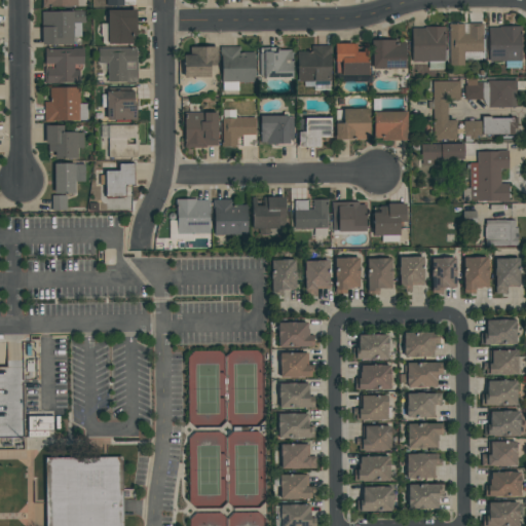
[(137,10),(108,10),(108,44),(137,44),(137,10)]
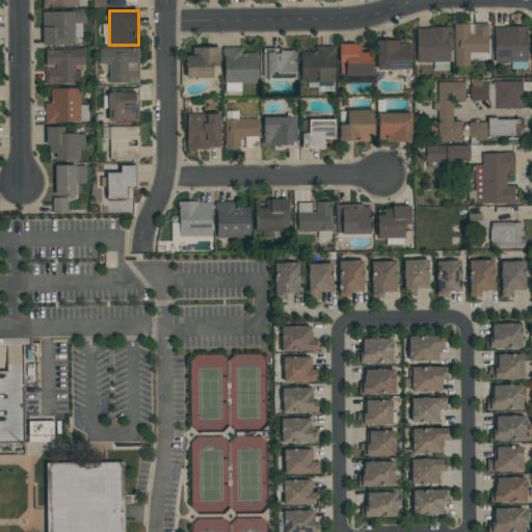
[(42,12),(43,46),(75,45),(74,23),(86,23),(85,11),(42,12)]
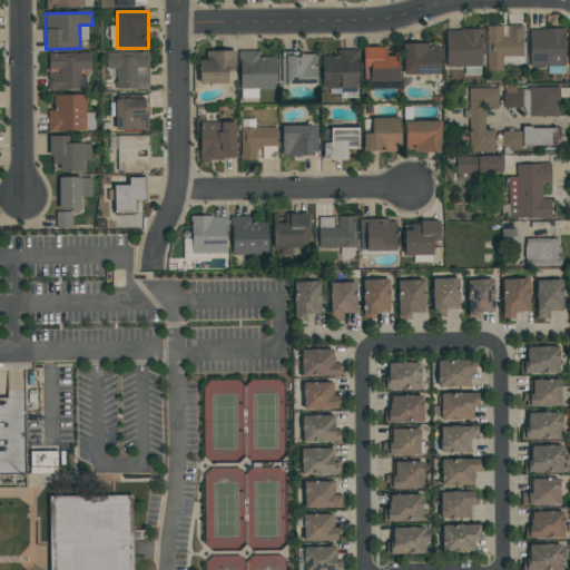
[(522,65),(523,27),(487,26),(487,71),(503,71),(503,64),(522,65)]
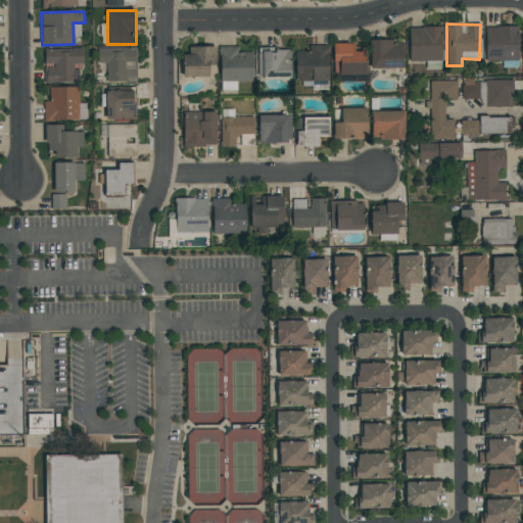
[(485,27),(486,61),(518,61),(518,27),(485,27)]
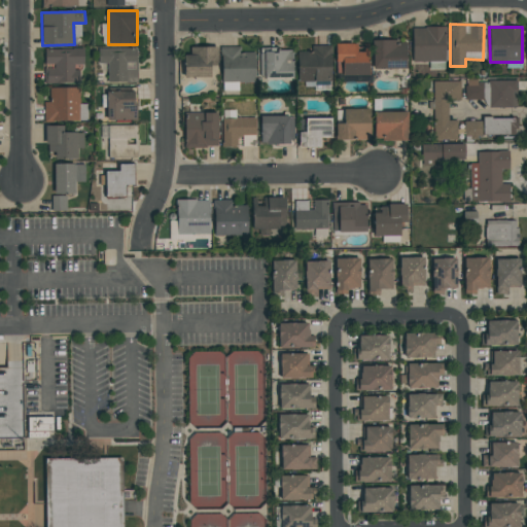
[(412,28),(413,63),(445,62),(445,28),(412,28)]
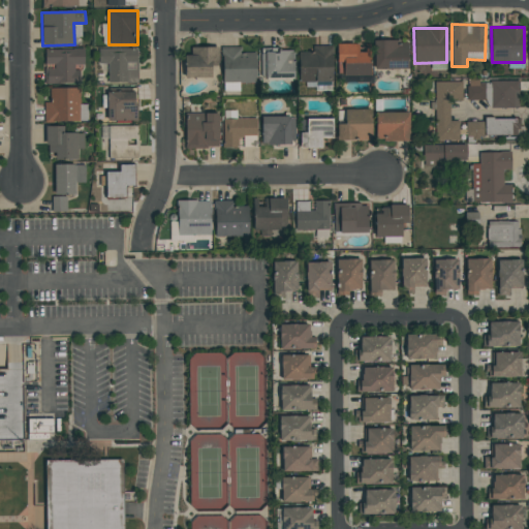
[(408,68),(408,41),(374,42),(375,69),(408,68)]
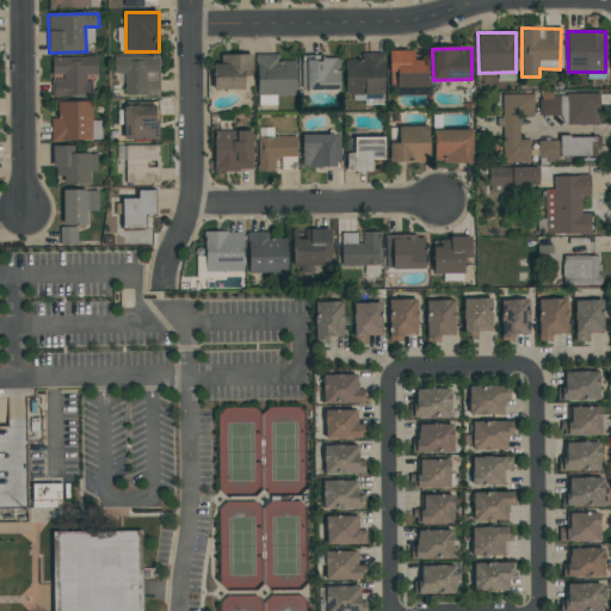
[(389,73),(396,73),(397,87),(426,87),(426,60),(414,60),(413,50),(389,51),(389,73)]
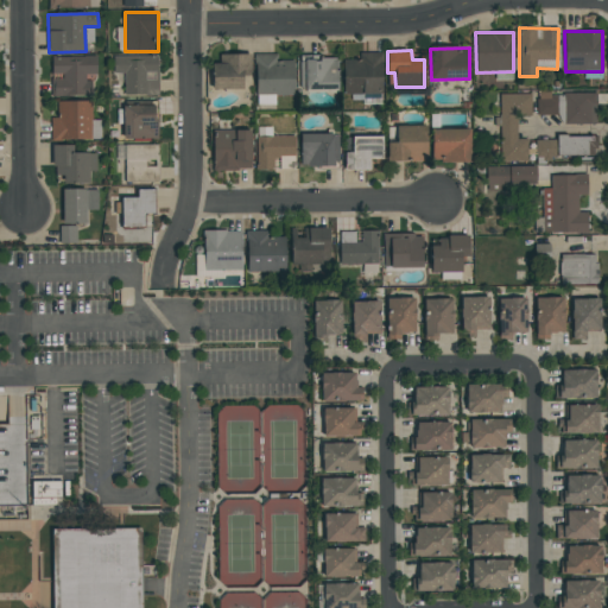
[(382,52),(360,54),(360,59),(343,61),(343,94),(382,94),(382,52)]
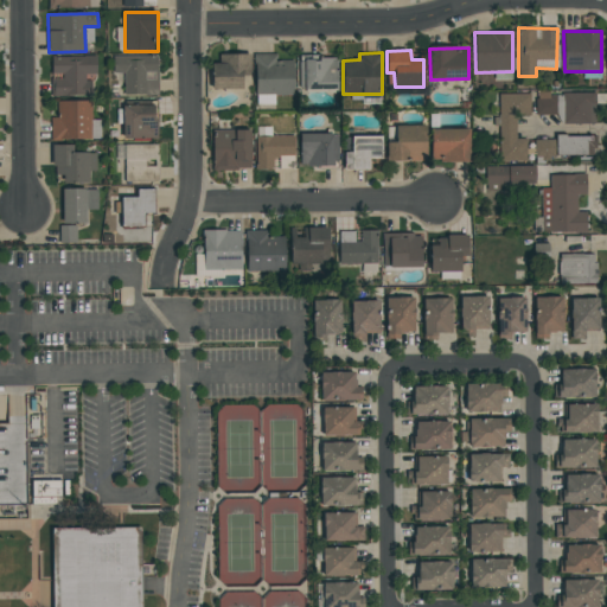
[(219,55),(221,63),(212,63),(212,89),(243,89),(243,76),(251,76),(251,55),(219,55)]
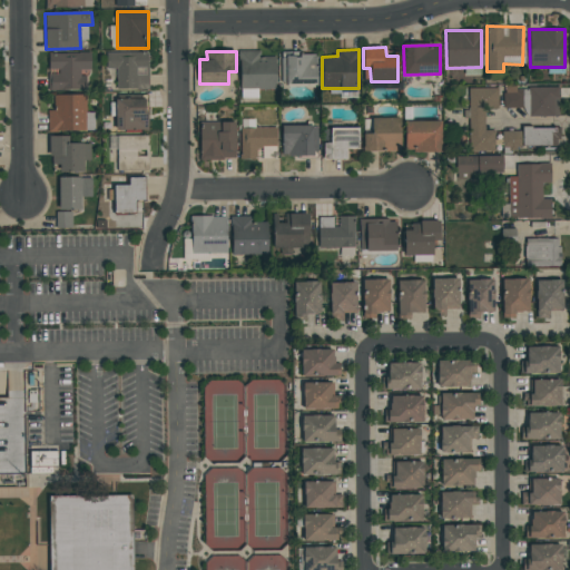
[(276,89),(276,57),(259,57),(259,51),(239,51),(241,99),(258,98),(258,90),(276,89)]
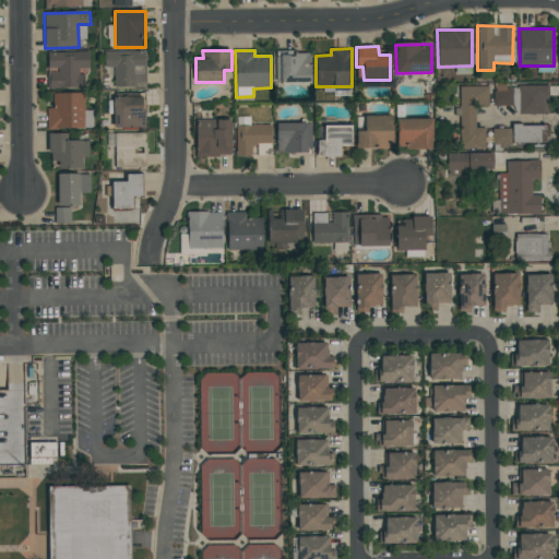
[(85,88),(85,71),(90,70),(90,51),(47,52),(48,68),(58,68),(58,74),(48,74),(48,90),(85,88)]
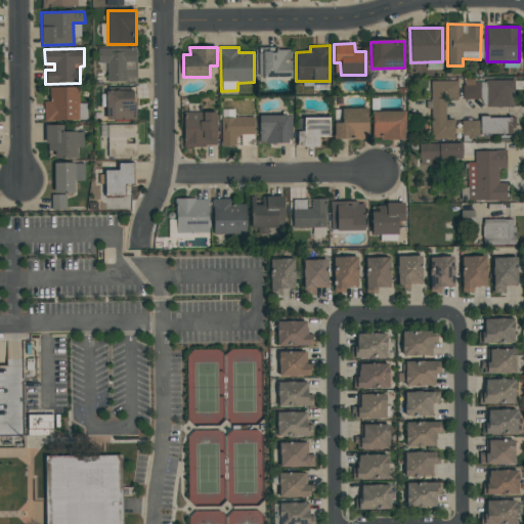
[(97,48),(98,63),(106,63),(107,83),(137,82),(136,48),(97,48)]
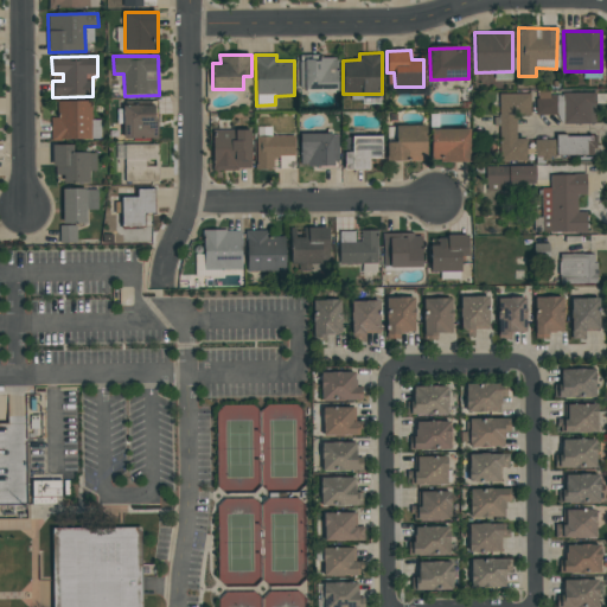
[(299,58),(300,91),(338,89),(337,56),(299,58)]
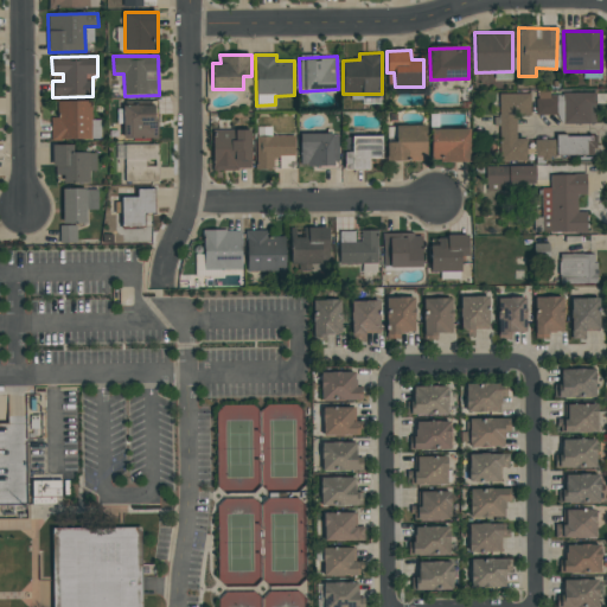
[(526,161),(526,139),(516,139),(516,116),(531,116),(531,94),(499,95),(499,161),(526,161)]
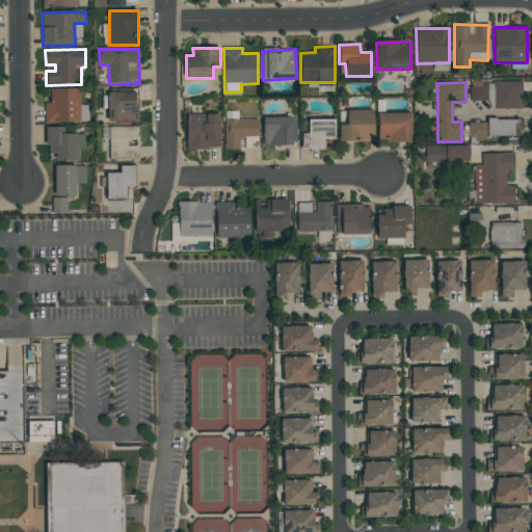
[(522,83),(470,84),(470,101),(493,101),(493,109),(522,109),(522,83)]
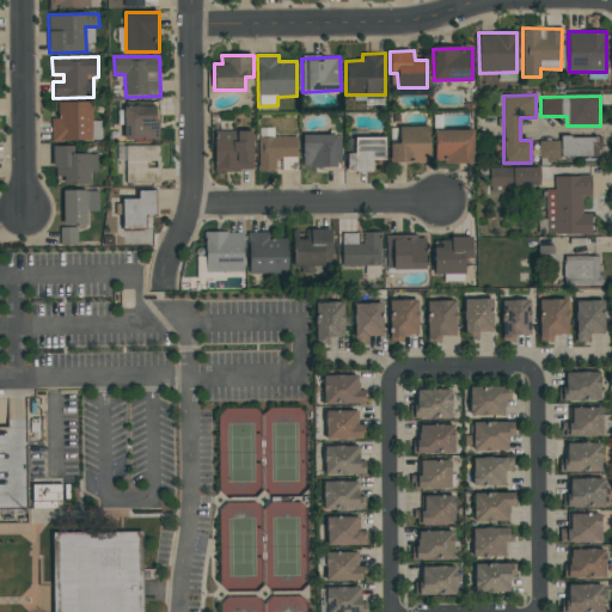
[(51,141),(102,140),(102,121),(93,121),(92,102),(57,103),(57,118),(51,118),(51,141)]
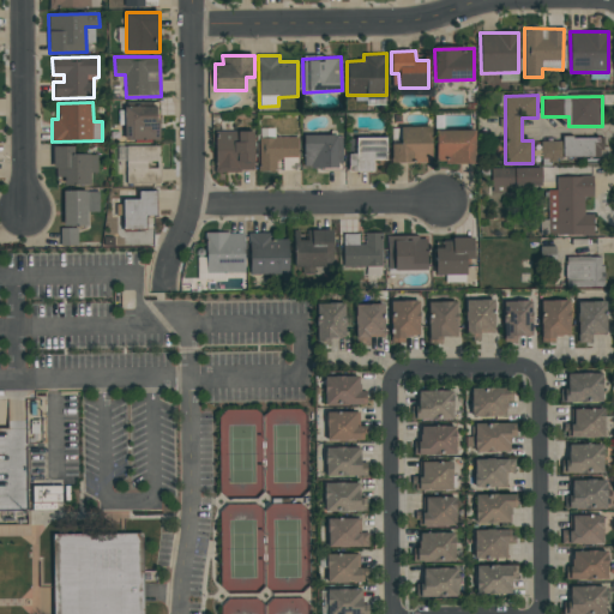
[(124,107),(125,142),(160,142),(158,107),(124,107)]
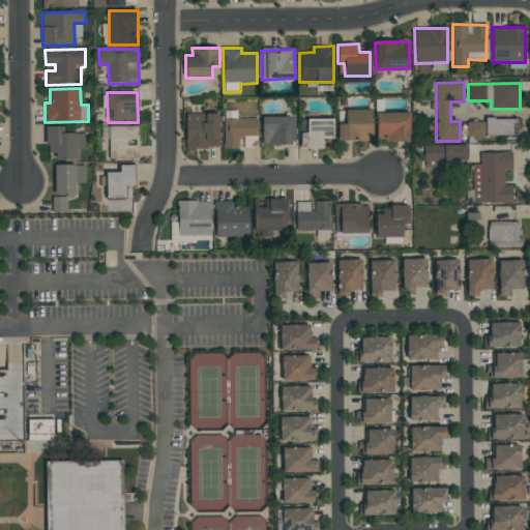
[(337,141),(371,142),(371,110),(345,110),(345,124),(337,124),(337,141)]
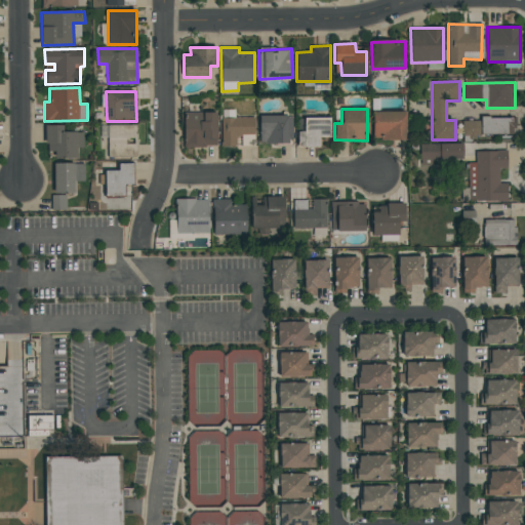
[(221,147),(241,147),(241,135),(255,134),(254,117),(235,118),(235,110),(221,110),(221,147)]
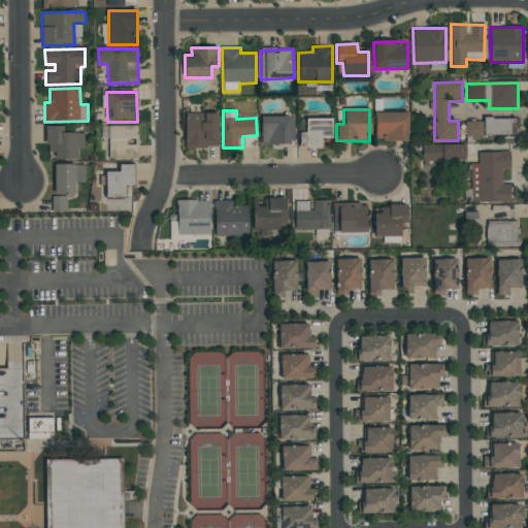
[(218,112),(185,113),(186,149),(219,147),(218,112)]
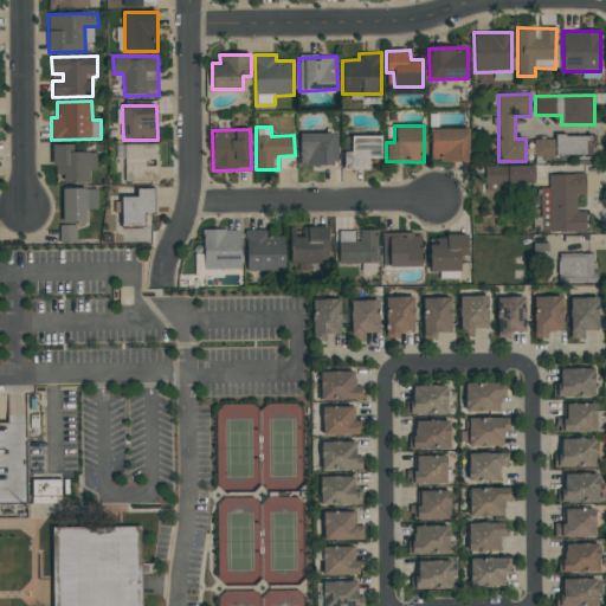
[(469,129),(430,129),(431,162),(469,161),(469,129)]
